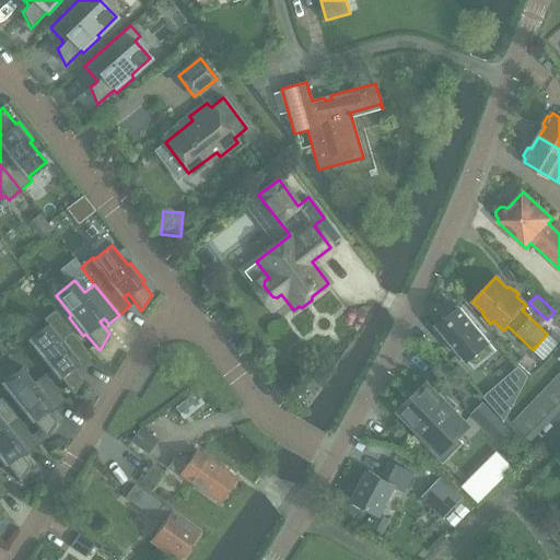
[(489,342),(490,342),(461,307),(458,310),(455,306),(443,316),(445,319),(439,326),(467,361),(475,370),(497,351),(489,342)]
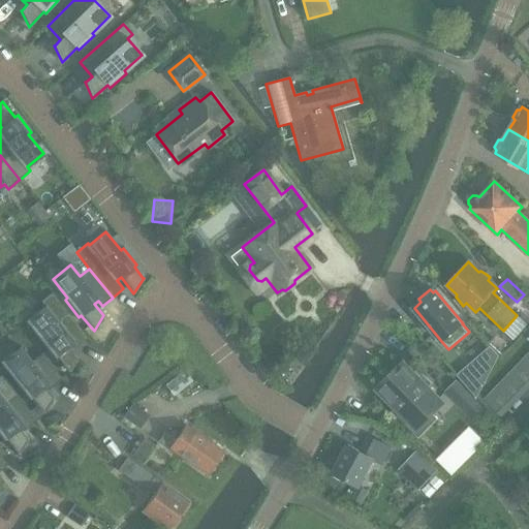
[(88,338),(52,293),(40,302),(43,307),(27,320),(42,339),(39,341),(53,358),(56,355),(68,372),(79,356),(69,345),(73,342),(76,347),(88,338)]
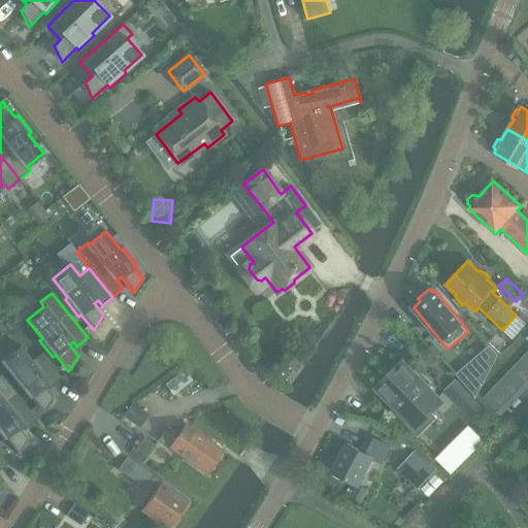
[(52,388),(62,378),(41,353),(32,361),(20,347),(2,361),(17,380),(14,382),(28,398),(31,396),(39,407),(43,413),(53,397),(43,386),(47,383),(52,388)]
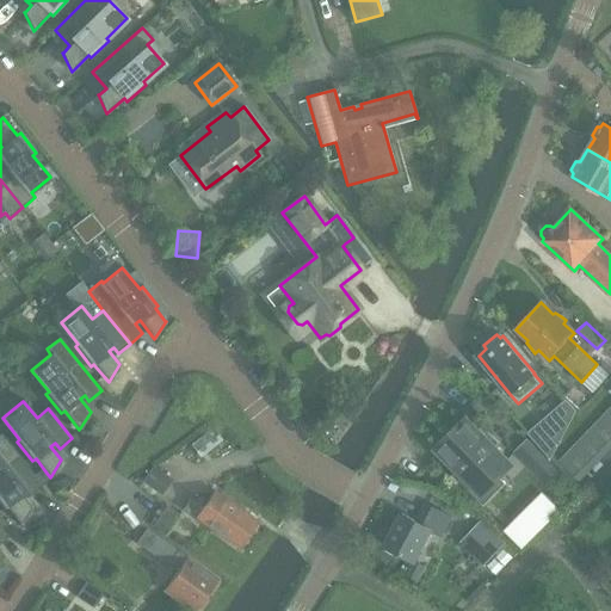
[(576,476),(610,439),(610,407),(560,461),(576,476)]
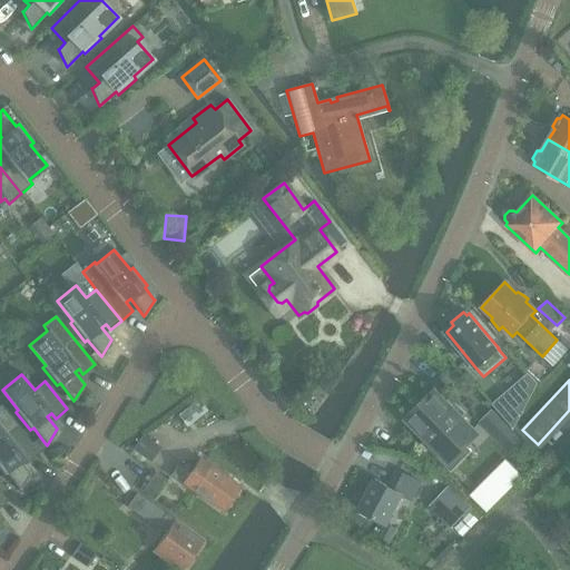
[(493,404),(492,404),(505,420),(513,429),(530,397),(517,383),(493,404)]
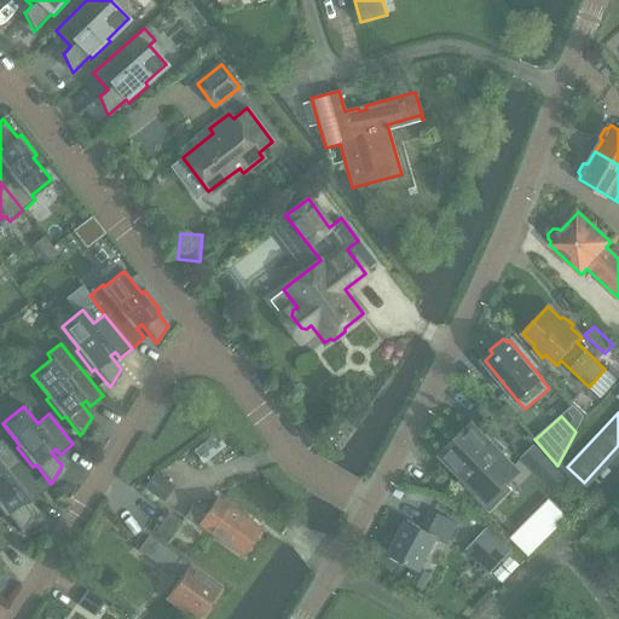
[(487,502),(505,484),(509,487),(522,474),(519,470),(473,426),(443,456),(487,502)]
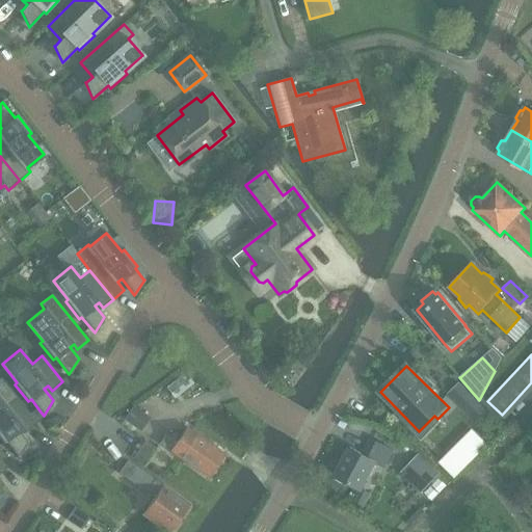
[(185,373),(165,388),(175,399),(193,384),(185,373)]
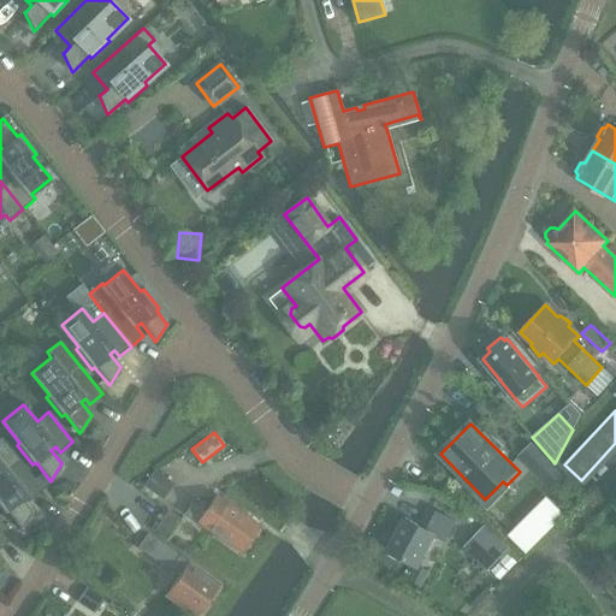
[(43,490),(1,438),(0,438),(0,509),(4,513),(6,510),(21,529),(22,529),(33,511),(31,511),(22,498),(27,495),(30,499),(43,490)]
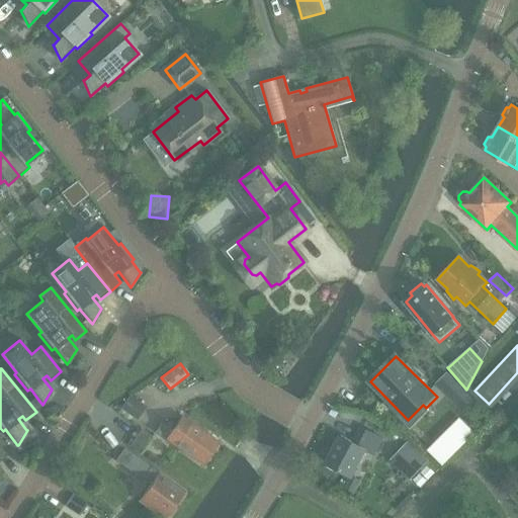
[(446,373),(436,383),(463,411),(473,402),(446,373)]
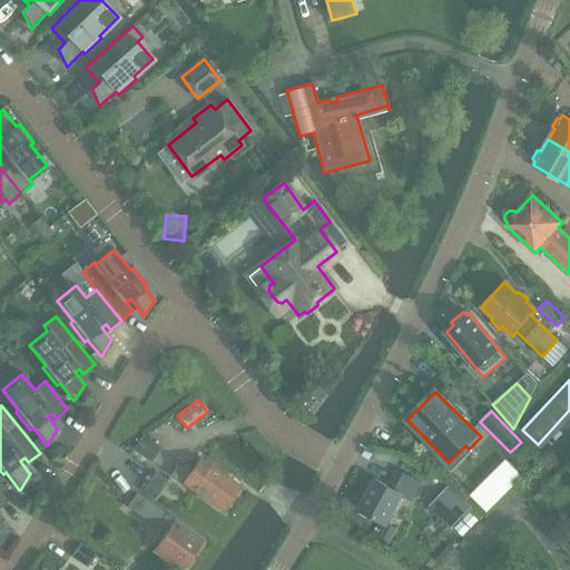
[(146,460),(156,445),(143,436),(133,450),(146,460)]
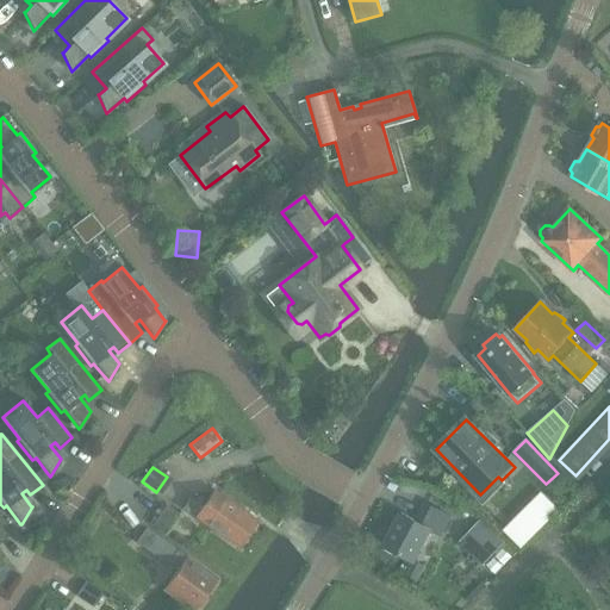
[(257,522),(212,491),(205,502),(193,495),(182,509),(240,548),(257,522)]
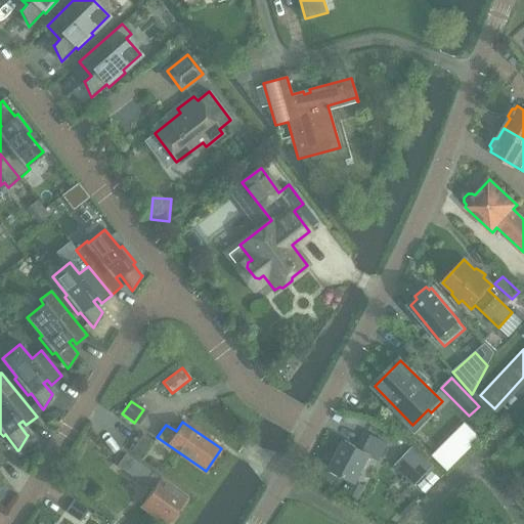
[(355,483),(370,455),(374,456),(374,457),(375,457),(377,459),(378,460),(386,444),(365,433),(358,448),(345,441),(330,469),(333,471),(331,474),(341,479),(343,476),(355,483)]
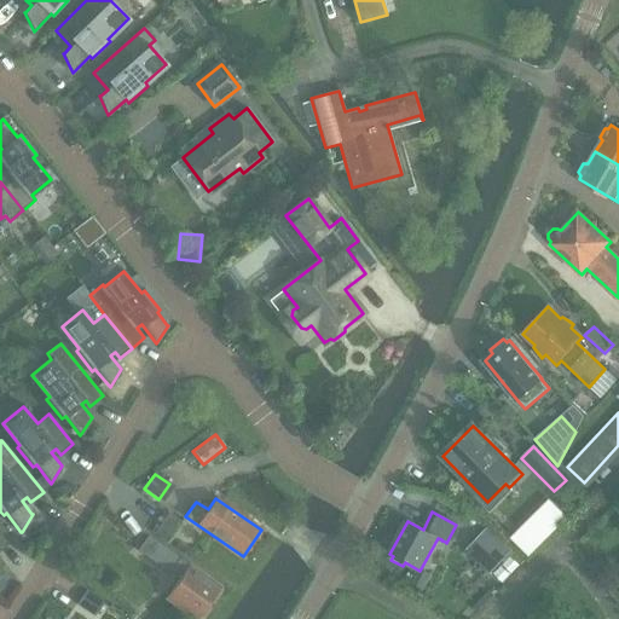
[(166,542),(180,521),(168,513),(154,533),(166,542)]
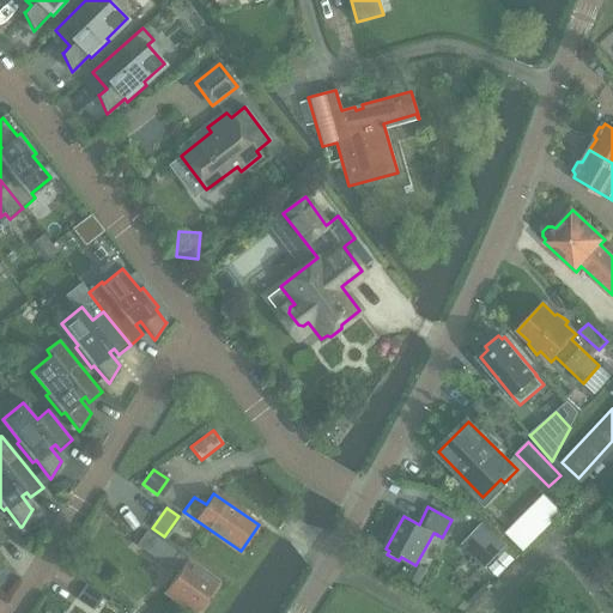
[(491,509),(483,517),(499,533),(508,525),(491,509)]
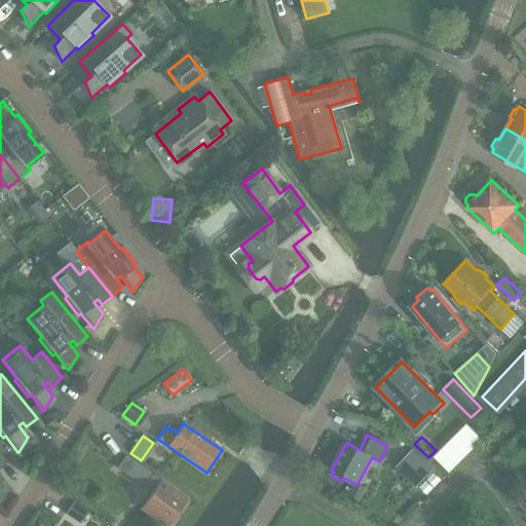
[(11,459),(0,445),(0,481),(2,478),(2,477),(0,475),(0,466),(1,467),(11,459)]
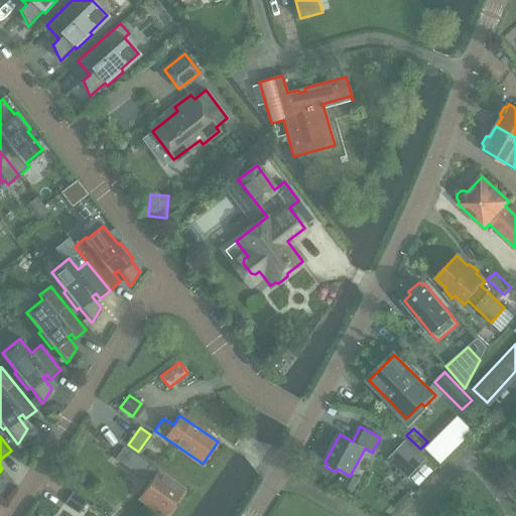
[(165,515),(183,490),(123,447),(115,460),(149,484),(138,499),(162,515),(165,515)]
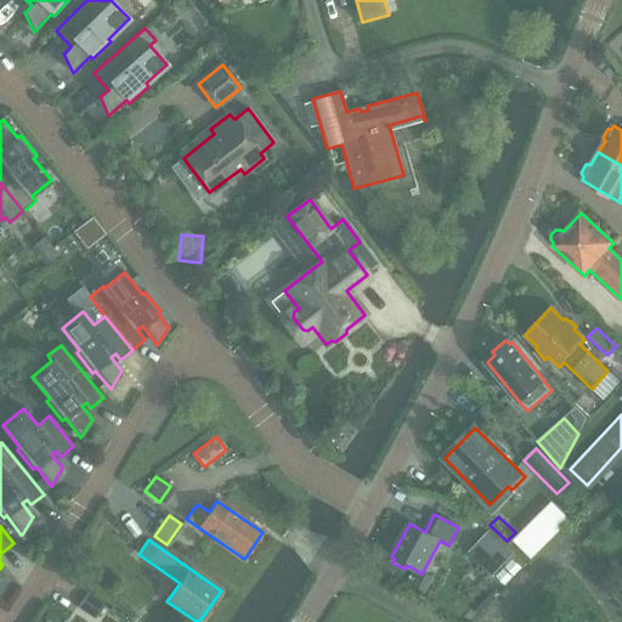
[(522,569),(493,541),(476,559),(505,587),(522,569)]
